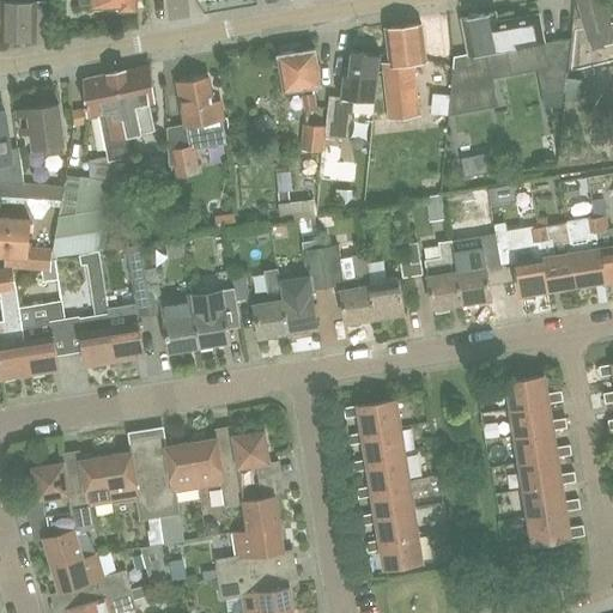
[(22,0),(0,0),(0,37),(36,38),(36,2),(23,1),(22,0)]
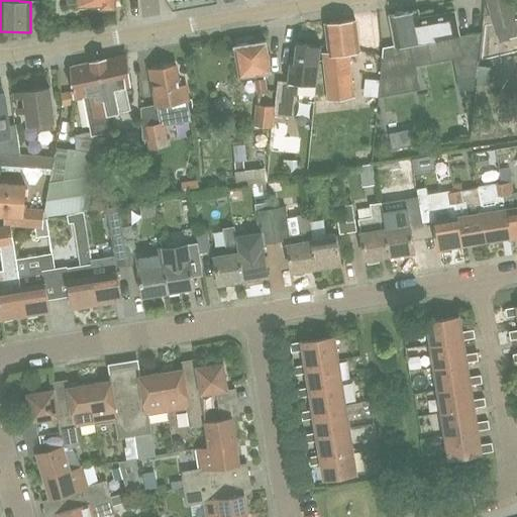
[(508,0),(488,0),(493,18),(482,21),(485,31),(483,31),(484,38),(482,39),(481,48),(481,49),(487,48),(488,53),(511,46),(509,38),(516,35),(516,19),(514,20),(508,0)]
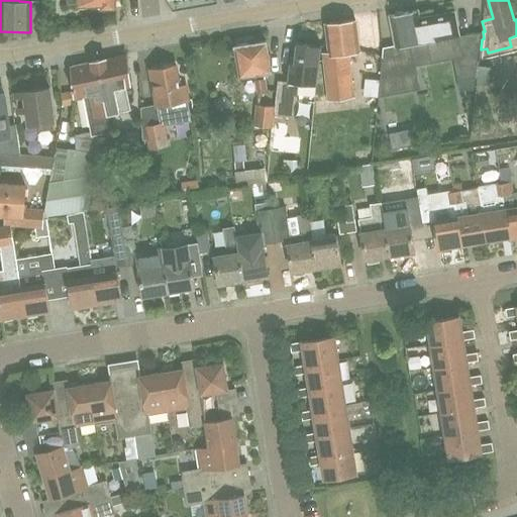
[(415,66),(431,62),(428,46),(427,42),(424,42),(419,19),(417,10),(403,13),(400,12),(395,13),(393,16),(389,16),(397,56),(382,59),(378,99),(420,90),(415,66)]
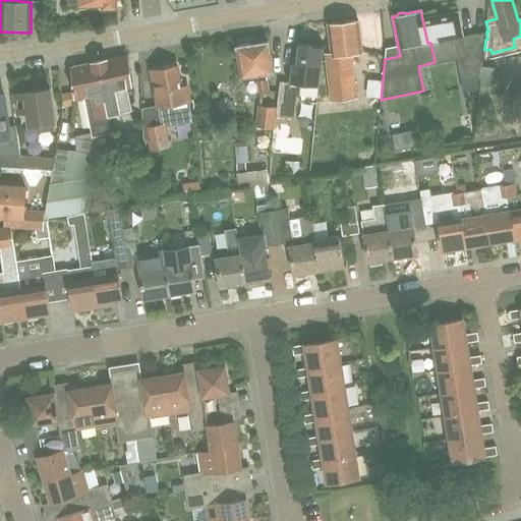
[(462,35),(458,11),(424,18),(424,19),(422,19),(427,43),(430,43),(461,36),(465,55),(459,56),(459,57),(461,57),(465,76),(460,77),(463,91),(478,90),(478,89),(482,50),(484,49),(485,40),(485,39),(483,39),(484,31),(484,30),(462,35)]
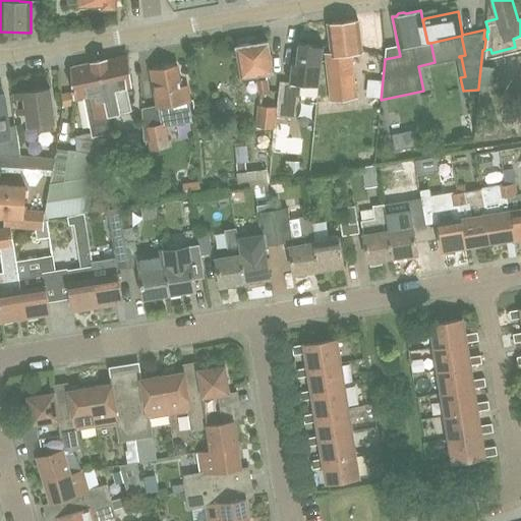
[(350,53),(362,52),(357,20),(327,24),(331,54),(326,55),(333,102),(356,99),(350,53)]
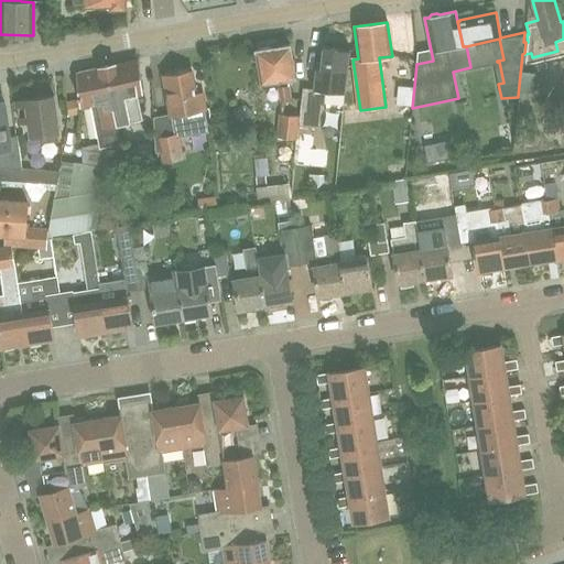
[(345,93),(349,49),(346,49),(346,44),(326,42),(325,46),(323,46),(321,68),(315,68),(313,97),(302,96),(300,116),(299,126),(320,128),(322,105),(324,105),(325,90),(345,93)]
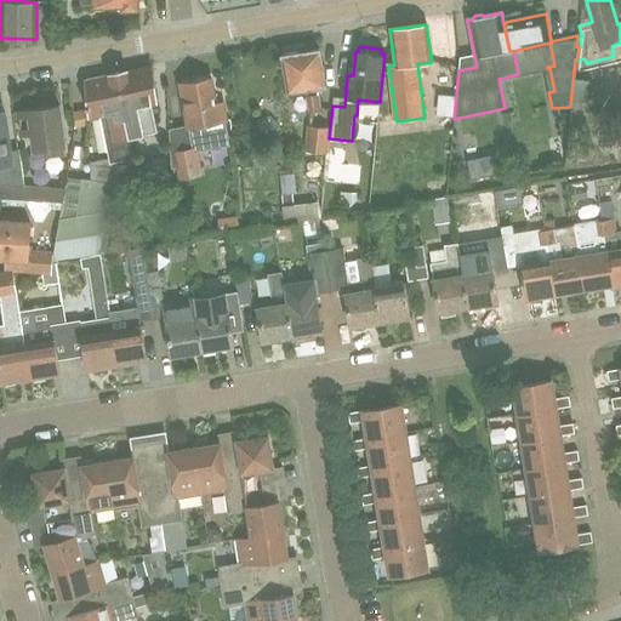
[(306,90),(309,112),(322,109),(317,87),(325,86),(318,49),(280,56),(288,92),(306,90)]
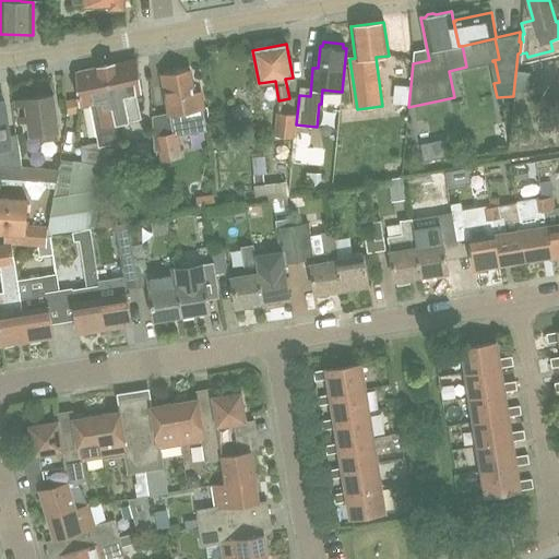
[(140,93),(137,59),(107,66),(116,123),(128,121),(140,119),(135,93),(140,93)]
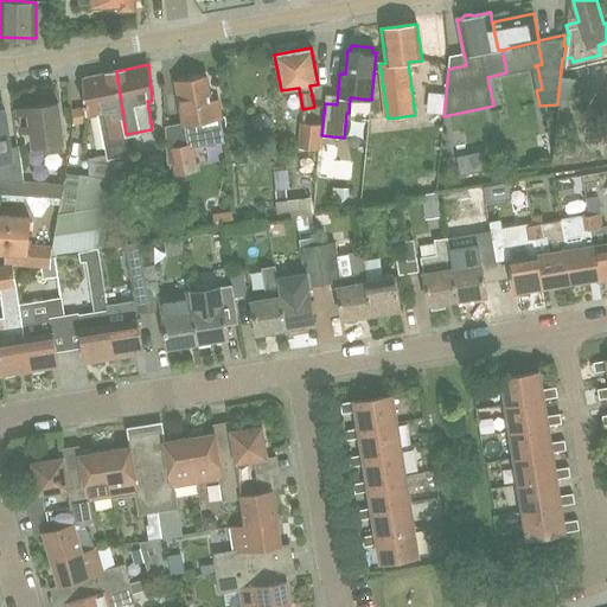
[(126,134),(116,71),(84,77),(88,115),(100,113),(108,154),(90,158),(91,177),(80,174),(75,211),(58,215),(52,247),(51,254),(103,247),(116,159),(131,155),(126,134)]
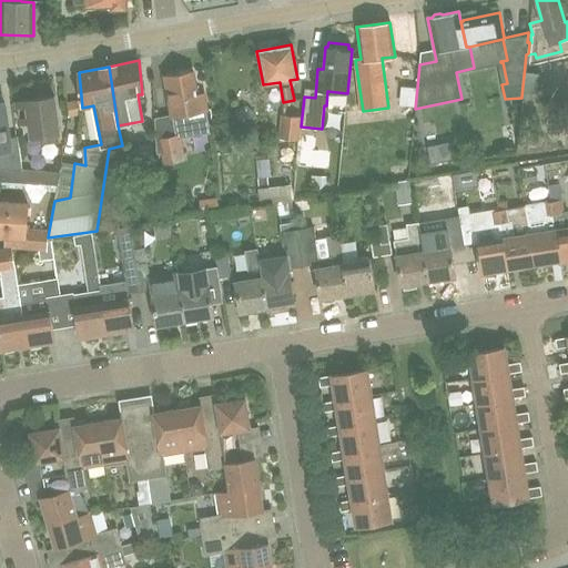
[(211,132),(203,92),(198,93),(193,71),(164,77),(172,117),(154,120),(153,135),(173,132),(174,139),(211,132)]
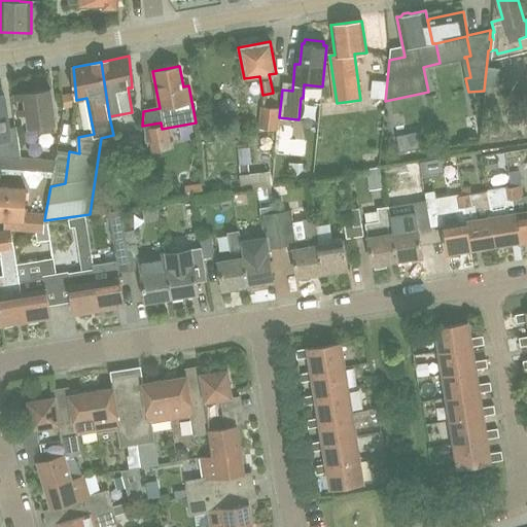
[(499,68),(488,67),(486,85),(497,86),(499,68)]
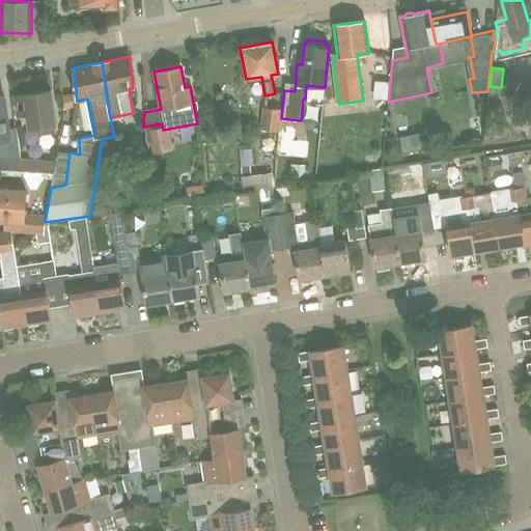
[(51,90),(24,94),(24,95),(16,96),(19,115),(27,113),(29,127),(39,126),(40,133),(56,131),(54,122),(56,122),(51,90)]
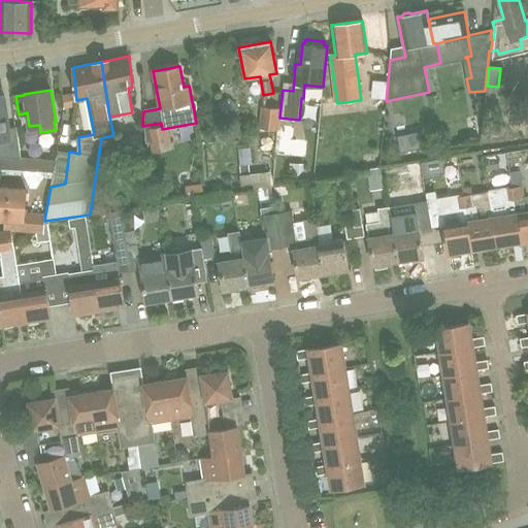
[(8,129),(3,96),(0,96),(0,156),(21,157),(19,144),(4,143),(2,130),(8,129)]
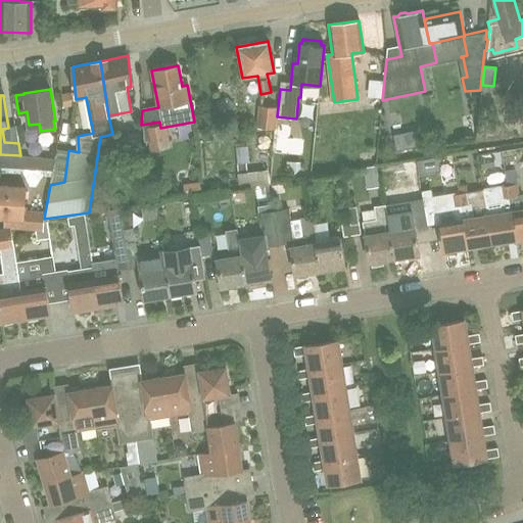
[(231,107),(232,104),(231,101),(228,99),(225,98),(222,99),(219,101),(219,104),(220,108),(222,110),(225,111),(228,110),(231,107)]
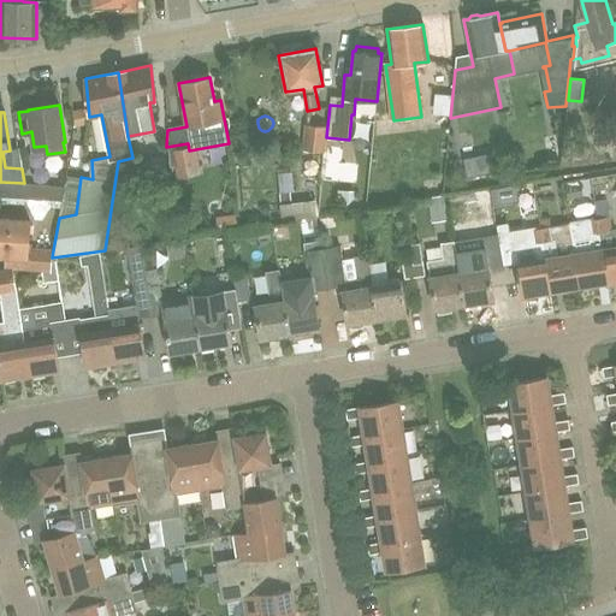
[(326,137),(327,126),(306,125),(303,149),(325,152),(326,137)]
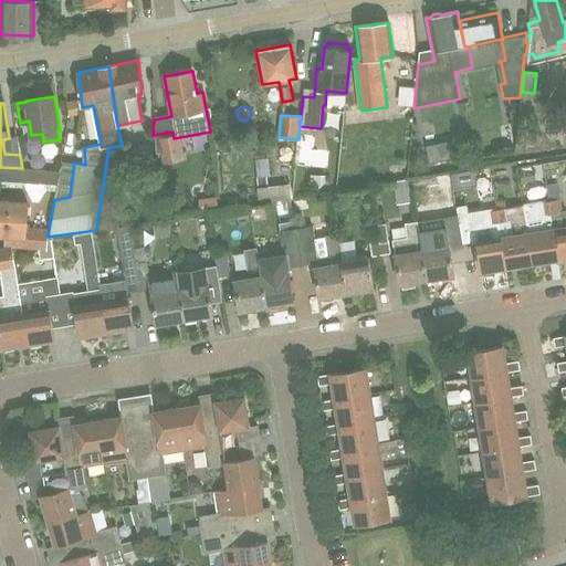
[(174,138),(173,132),(153,135),(158,164),(178,160),(174,138)]
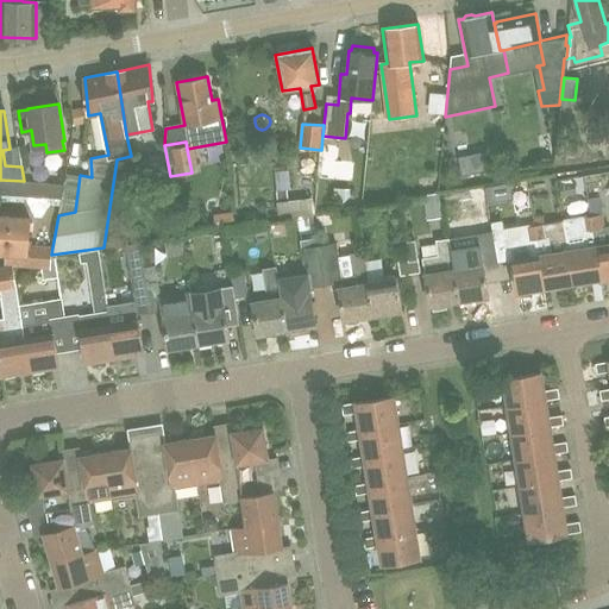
[(490,170),(488,155),(465,159),(468,174),(490,170)]
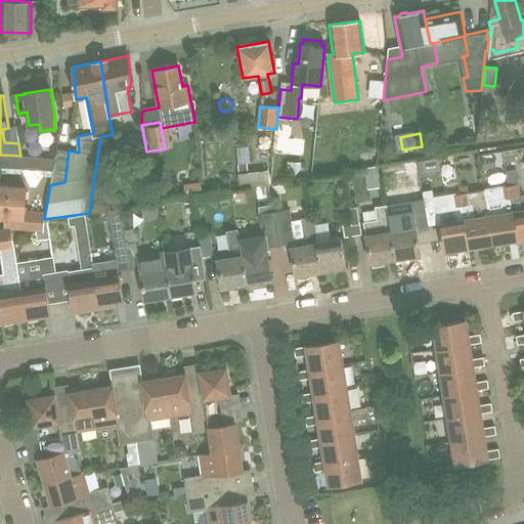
[(307,155),(292,153),(290,168),(296,169),(296,175),(310,176),(312,162),(306,162),(307,155)]
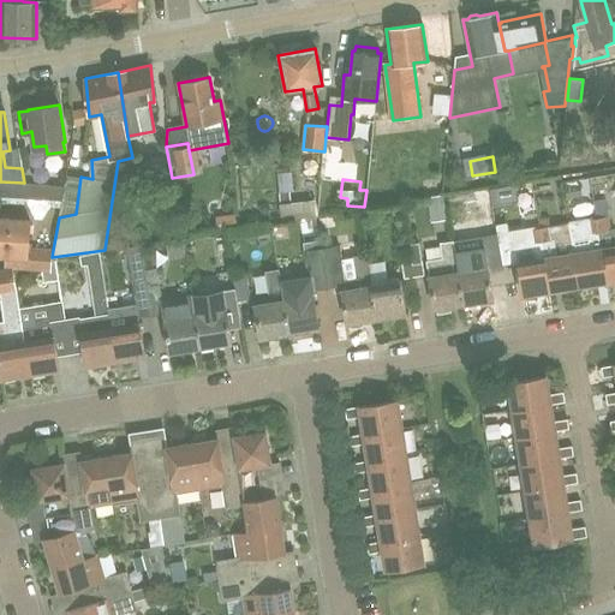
[(65,186),(24,183),(0,181),(0,196),(61,201),(65,186)]
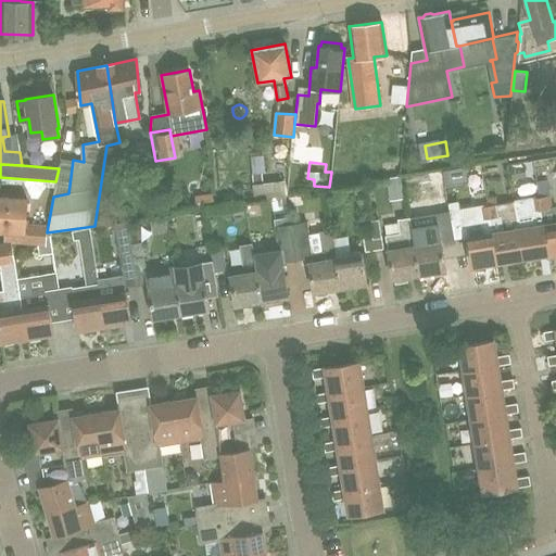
[(402,188),(400,177),(386,179),(388,190),(402,188)]
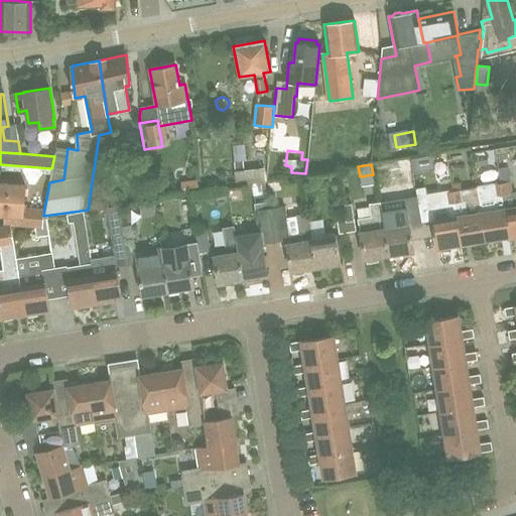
[(266,181),(265,167),(234,171),(236,184),(266,181)]
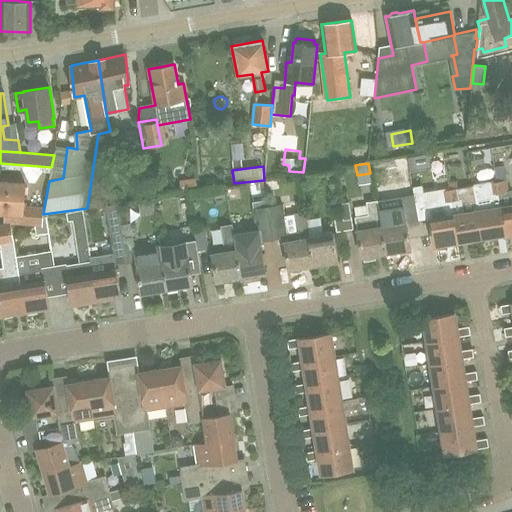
[(511,194),(511,191),(508,191),(504,167),(495,169),(497,181),(501,206),(505,233),(511,231),(511,194)]
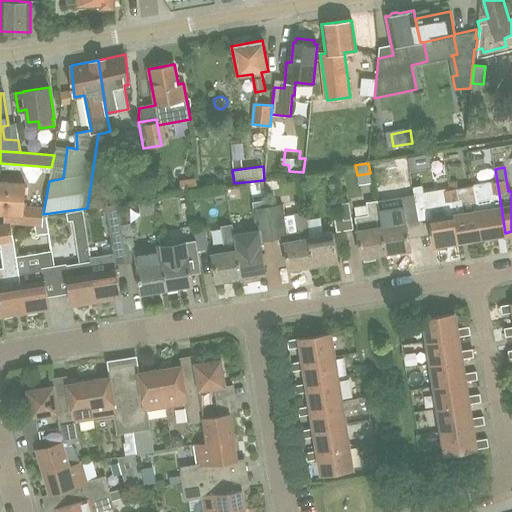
[(0,212),(21,214),(20,225),(35,226),(42,226),(43,218),(43,214),(44,208),(23,206),(24,183),(0,181),(0,212)]
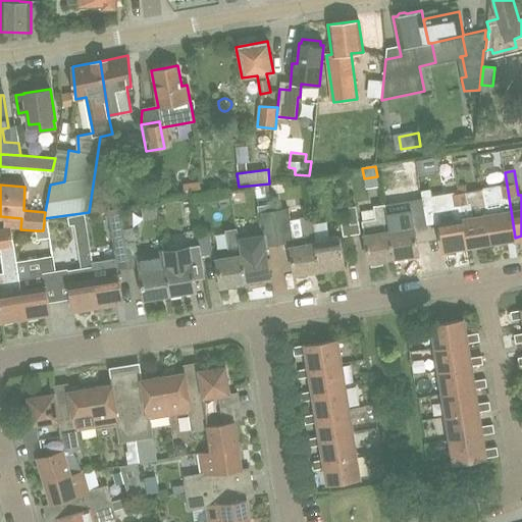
[(491,242),(515,238),(511,210),(507,185),(496,187),(498,198),(496,198),(498,212),(487,214),(491,242)]
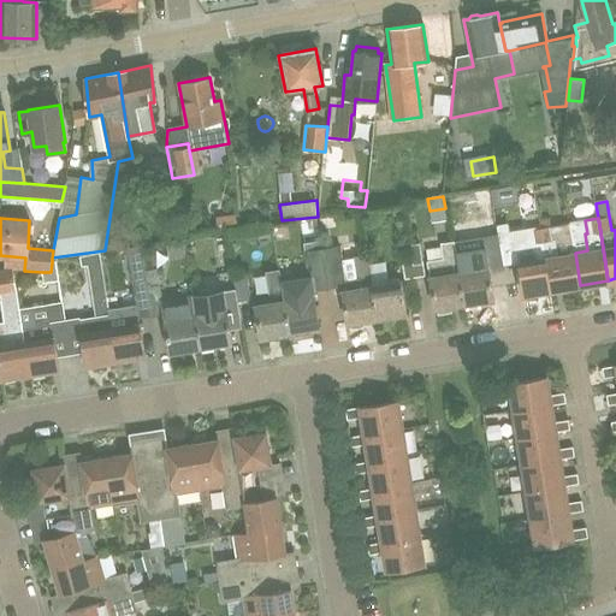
[(580,285),(575,253),(570,223),(554,225),(542,227),(546,258),(552,289),(580,285)]
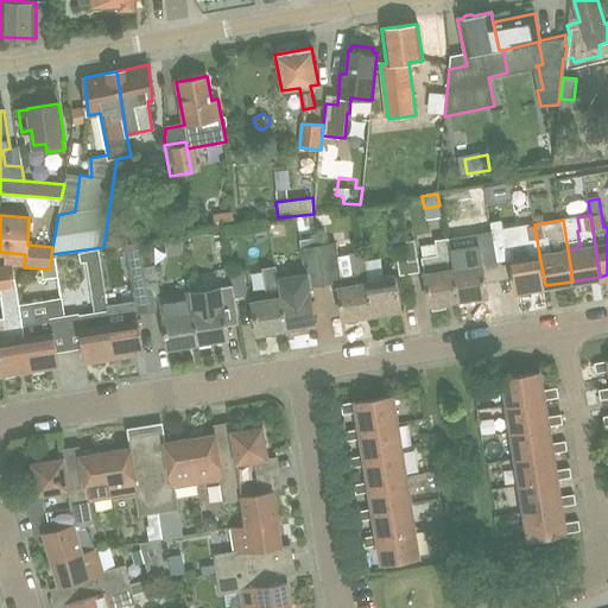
[(545,285),(539,254),(534,225),(519,227),(524,257),(511,259),(515,290),(545,285)]
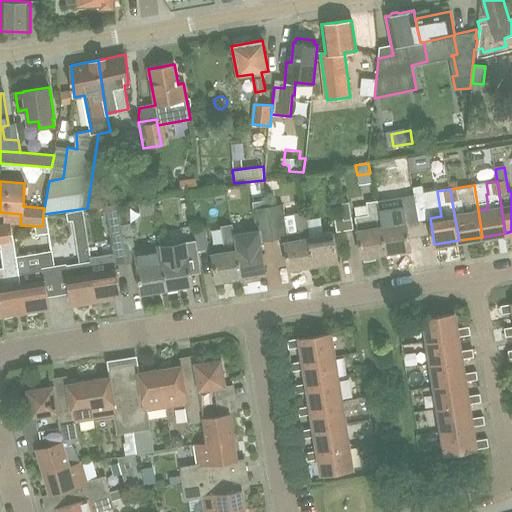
[(429,212),(426,194),(414,196),(414,199),(403,201),(405,216),(429,212)]
